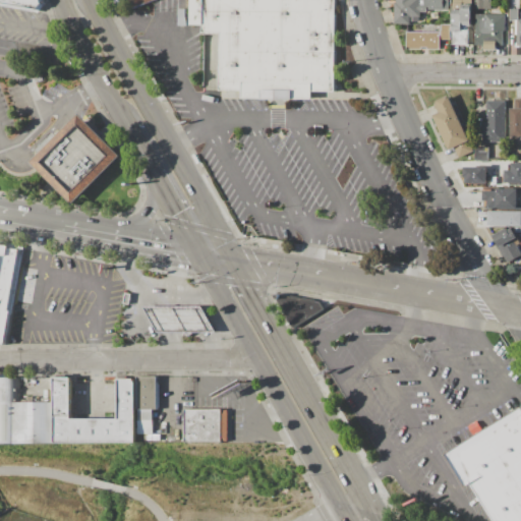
[(0,0),(41,0),(43,3),(37,9),(0,3),(0,0)]
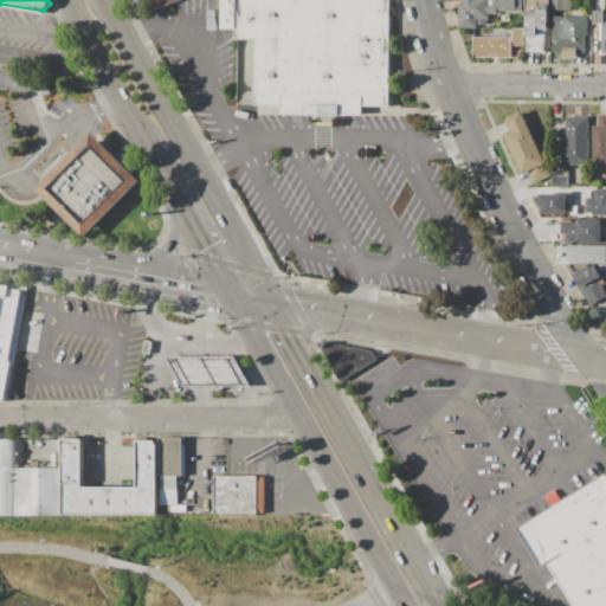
[(182,0),(150,12),(146,0),(182,0)]
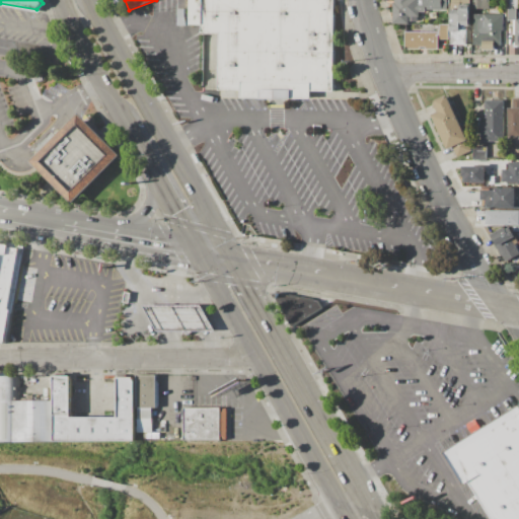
[(191,0),(191,26),(203,26),(203,32),(220,32),(220,90),(241,90),(241,98),(311,98),(311,91),(334,91),(334,0),(191,0)]
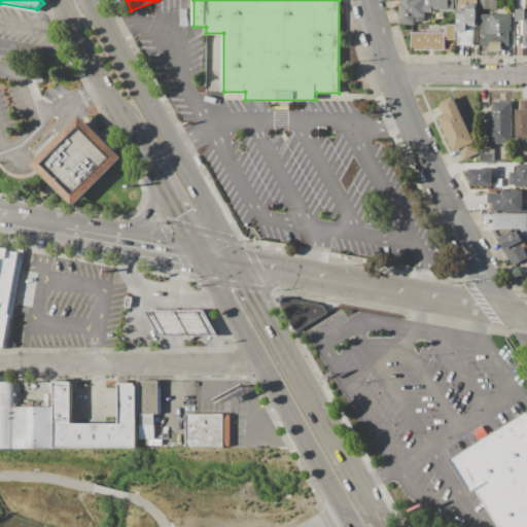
[(400,0),(454,0),(454,9),(449,9),(449,10),(432,10),(432,12),(426,12),(426,18),(416,18),(416,25),(399,25),(399,3),(400,3),(400,0)]
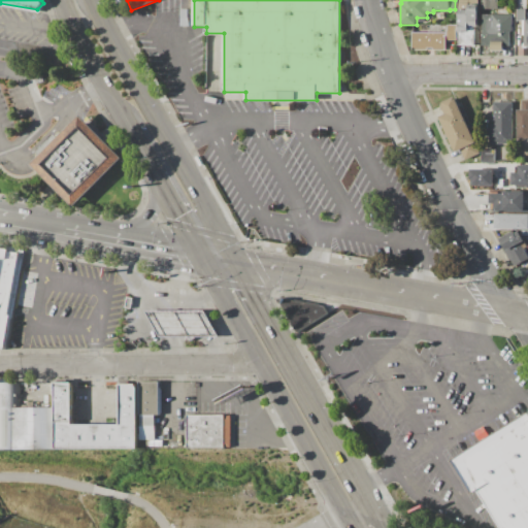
[(482,0),(498,0),(498,9),(482,9),(482,0)]
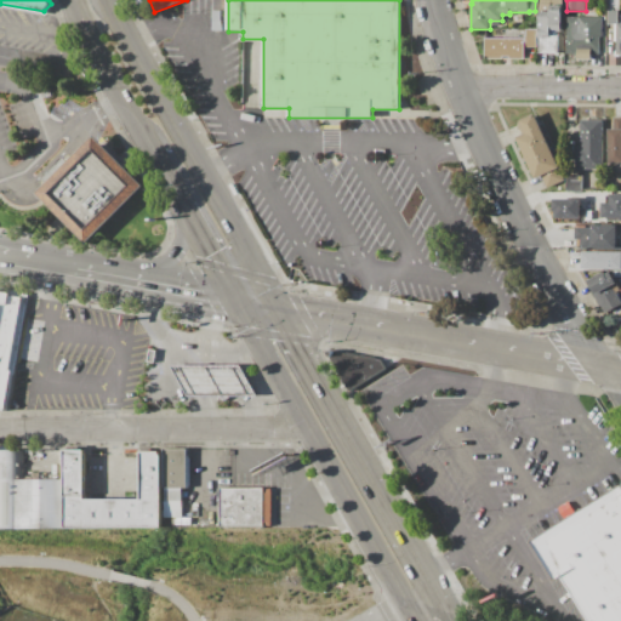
[(605,0),(620,0),(620,4),(617,4),(617,24),(605,24),(605,0)]
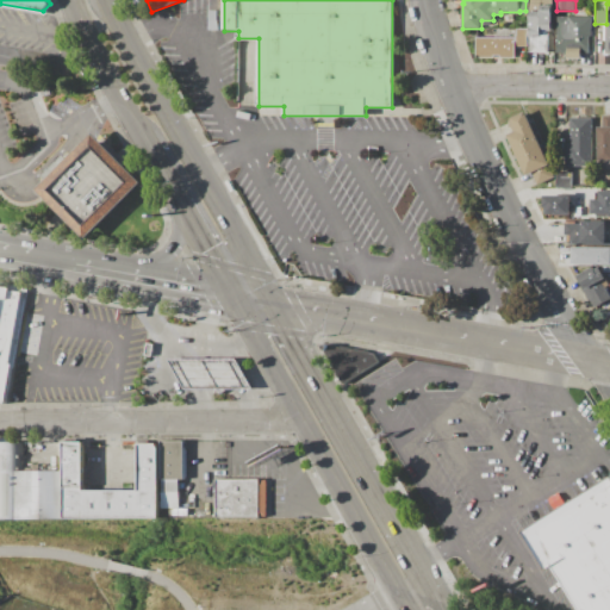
[(530,12),(541,12),(541,6),(553,6),(553,31),(549,31),(549,53),(530,53),(530,12)]
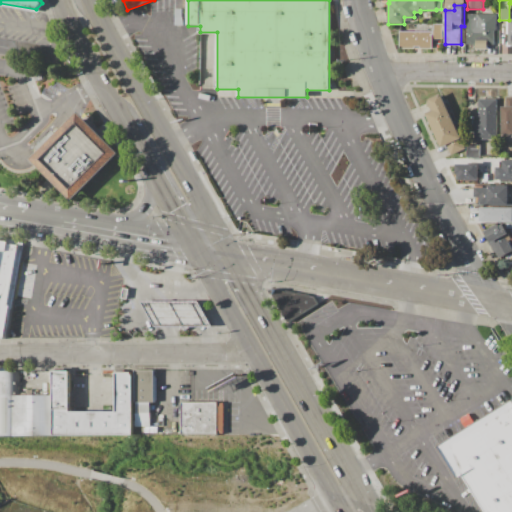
[(175,9),(182,9),(184,26),(175,26),(175,9)]
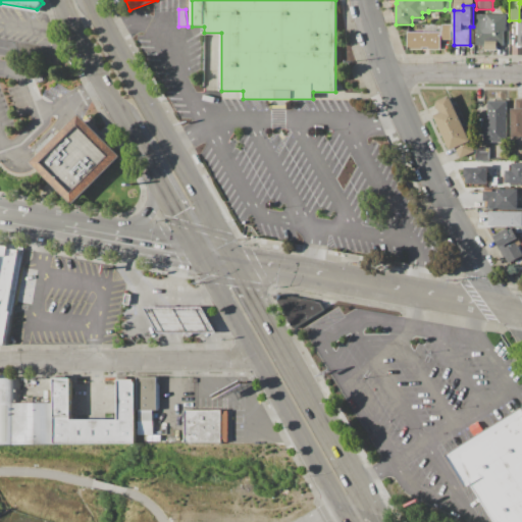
[(476,14),(506,15),(506,31),(504,31),(504,45),(476,45),(476,14)]
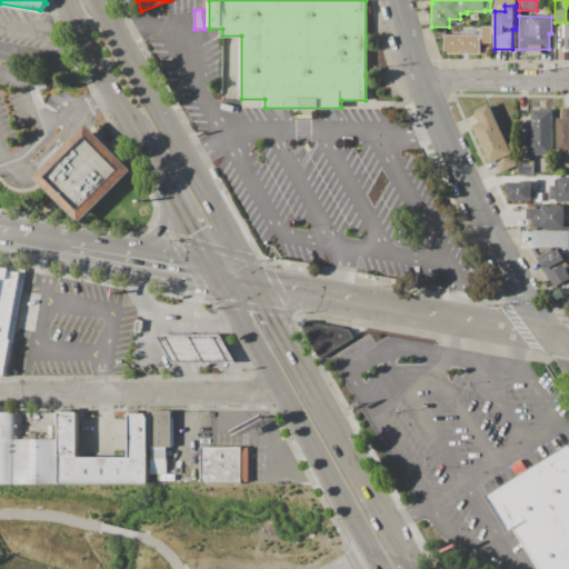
[(445,36),(481,36),(481,27),(492,27),(492,43),(481,43),(480,55),(467,55),(467,52),(461,52),(461,55),(445,53),(445,36)]
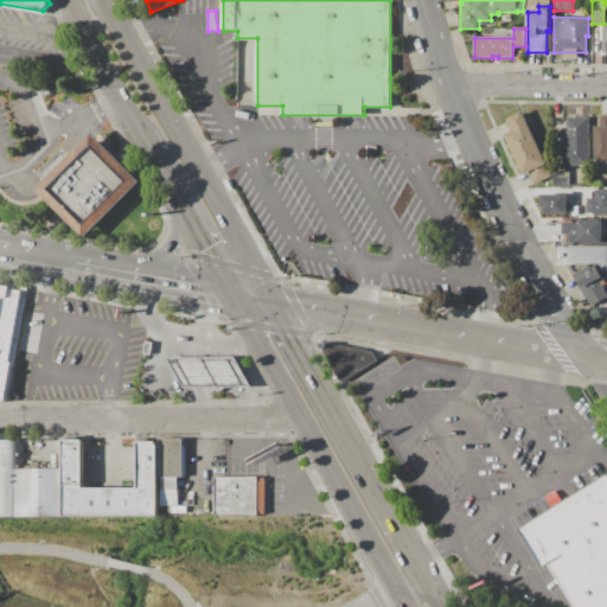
[(523,112),(548,164),(547,165),(551,177),(535,184),(529,173),(524,176),(505,135),(515,131),(512,127),(509,127),(506,121),(509,119),(523,112)]
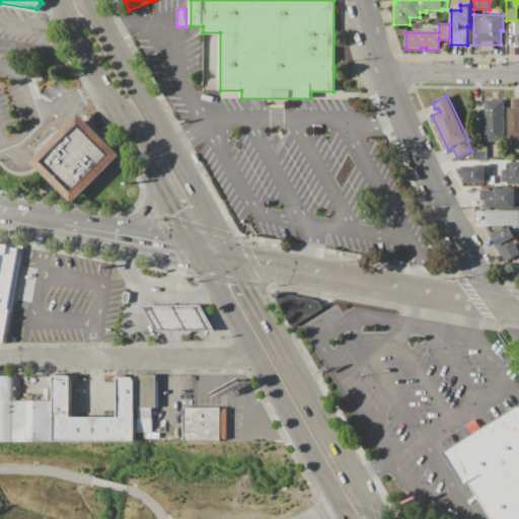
[(504,100),(504,142),(482,142),(482,124),(486,124),(486,100),(504,100)]
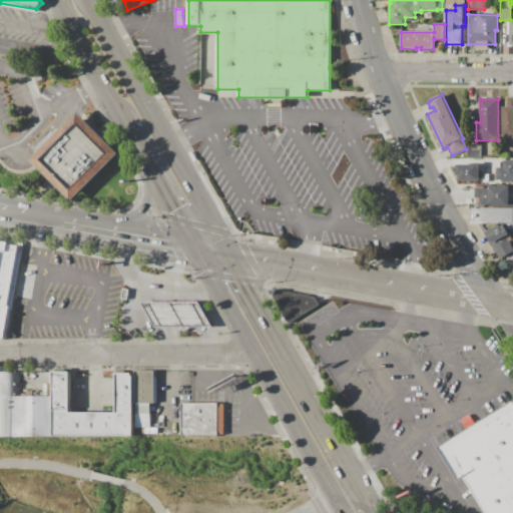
[(512,107),(512,135),(502,135),(502,107),(507,107),(512,107)]
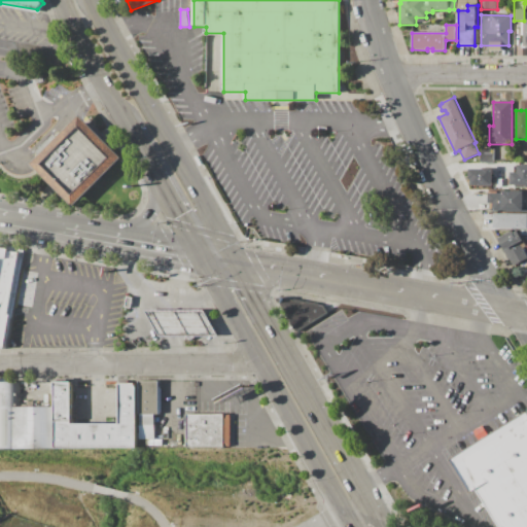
[(74,206),(123,157),(81,116),(33,164),(74,206)]
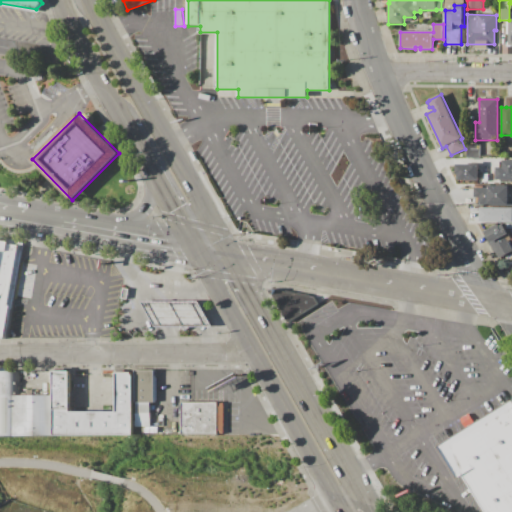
[(467,145),(480,145),(480,158),(467,158),(467,145)]
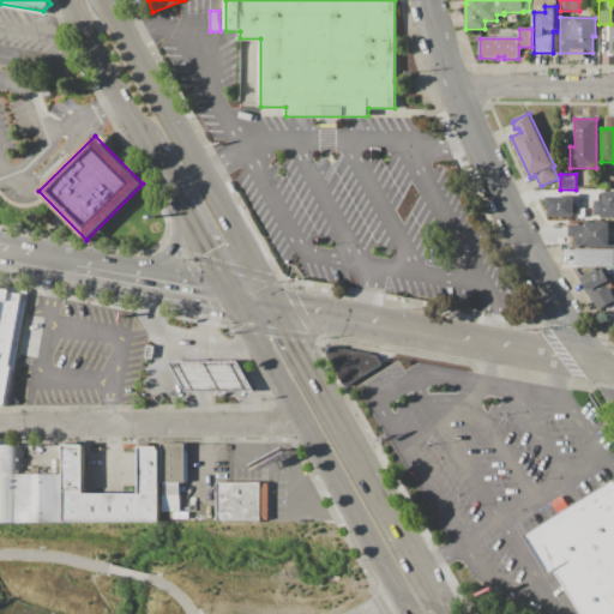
[(613,191),(602,192),(603,200),(595,202),(596,218),(613,217),(613,191)]
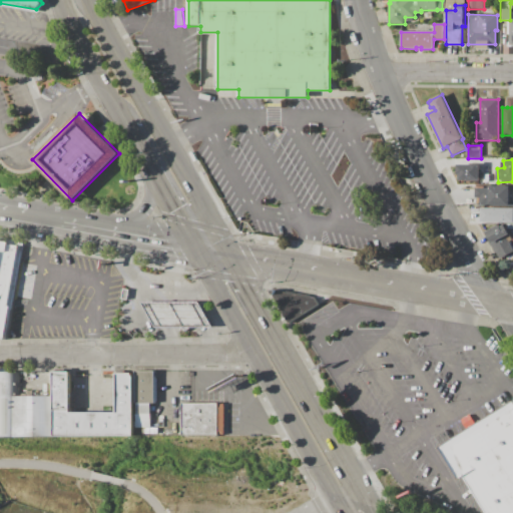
[(479,180),(479,164),(458,164),(458,180),(479,180)]
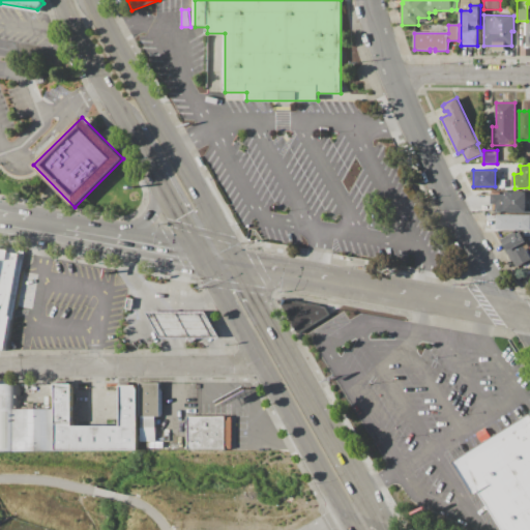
[(529,193),(494,193),(494,212),(529,212),(529,193)]
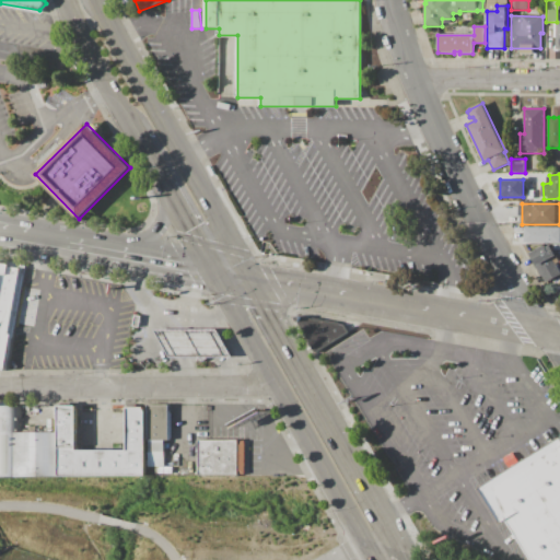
[(559,228),(559,243),(525,243),(525,228),(559,228)]
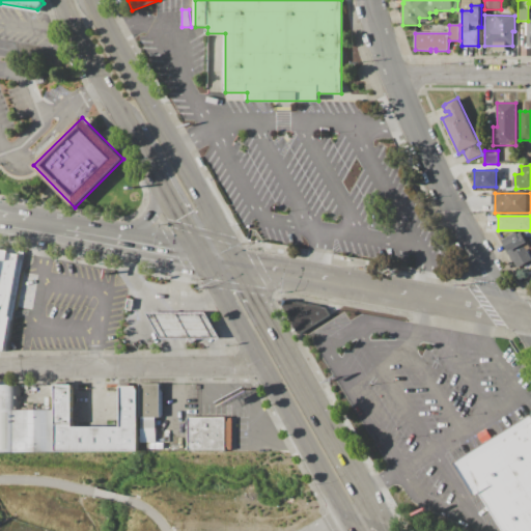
[(502,241),(516,232),(518,234),(521,233),(530,249),(527,250),(530,258),(530,260),(518,269),(514,261),(512,262),(507,252),(508,251),(502,241)]
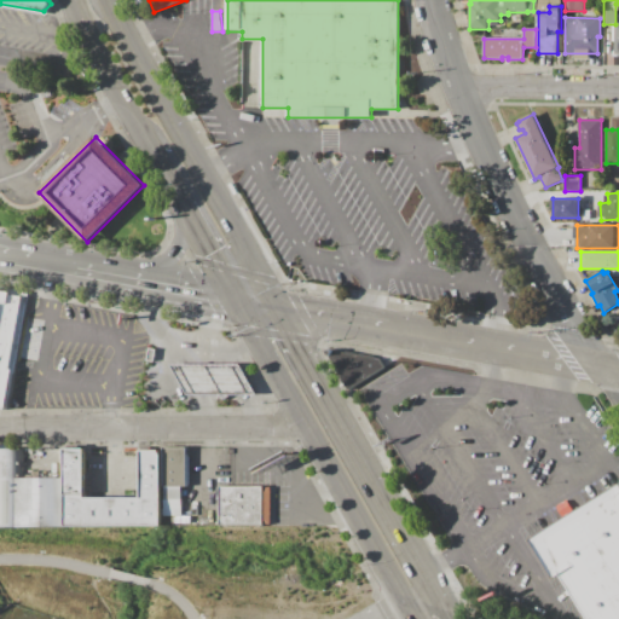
[(0,290),(12,293),(11,295),(23,298),(23,295),(29,296),(10,410),(6,410),(0,409),(0,290)]
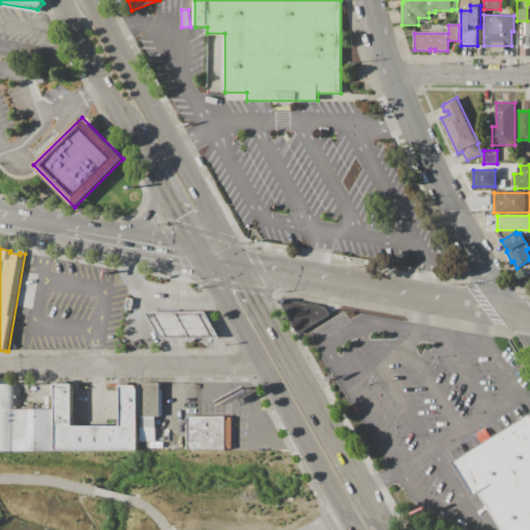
[(127,298),(135,299),(133,311),(125,310),(127,298)]
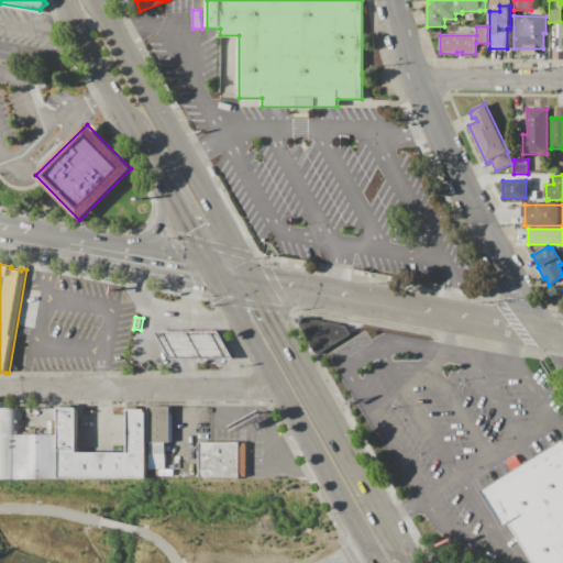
[(350,334),(316,354),(295,321),(300,318),(345,327),(350,334)]
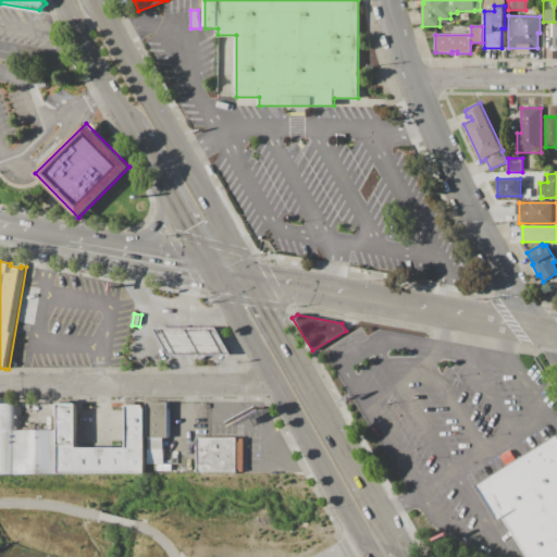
[(155,329),(176,329),(206,329),(217,329),(232,356),(222,356),(186,356),(170,356),(155,329)]
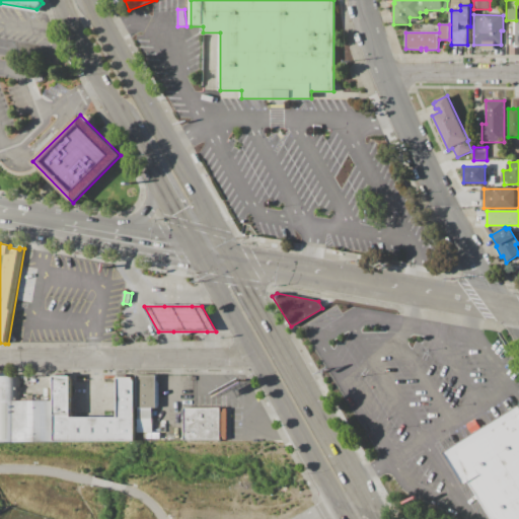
[(137,375),(158,375),(158,406),(157,406),(157,409),(152,409),(139,409),(137,409),(137,375)]
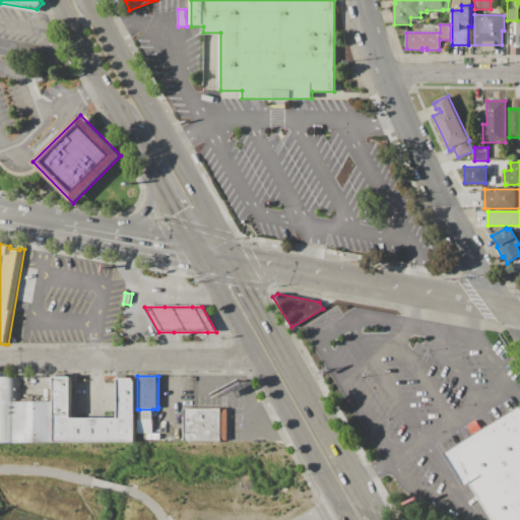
[(54,377),(71,377),(72,418),(119,418),(118,378),(135,378),(136,443),(55,443),(55,402),(54,377)]
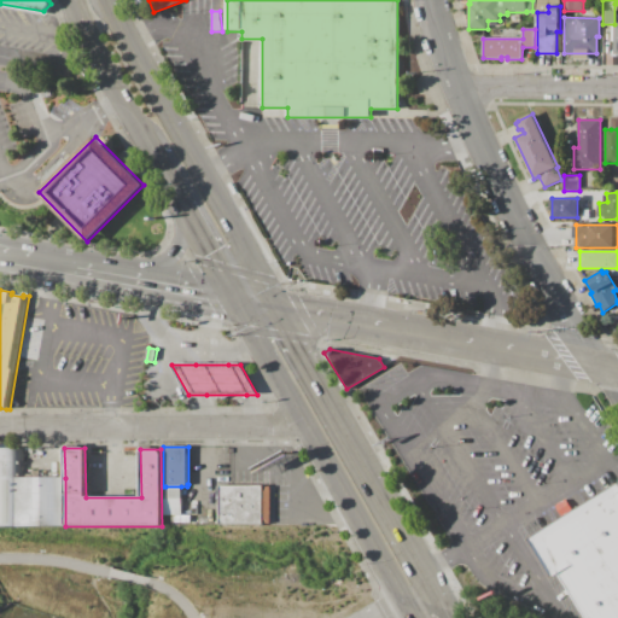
[(65,478),(65,526),(0,526),(0,449),(22,449),(23,478),(65,478)]
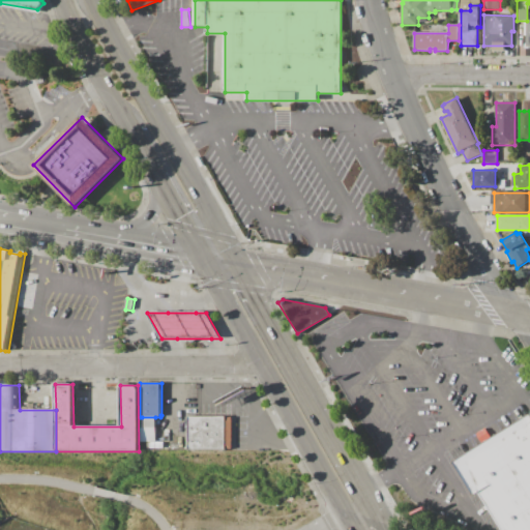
[(455,462),(529,414),(529,529),(502,529),(478,490),(475,492),(455,462)]
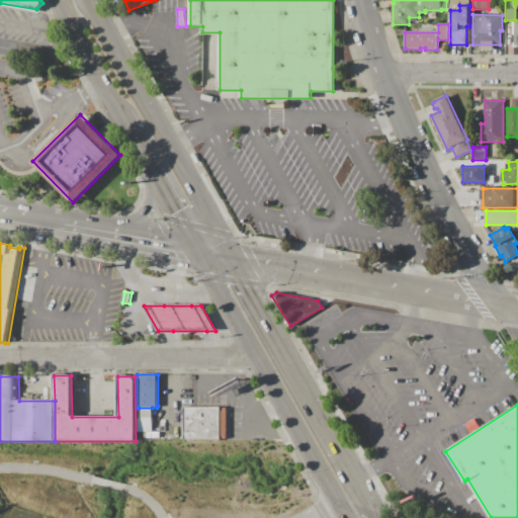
[(139,408),(152,408),(152,419),(139,419),(139,408)]
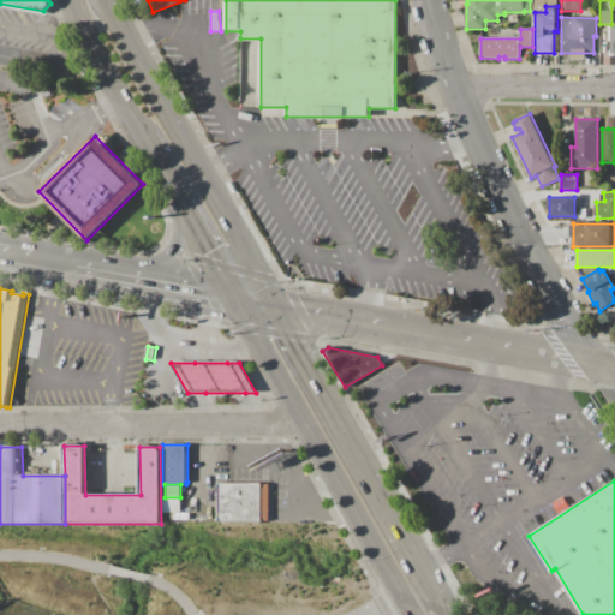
[(220,484),(262,484),(262,485),(269,485),(269,520),(262,520),(262,523),(220,523),(220,484)]
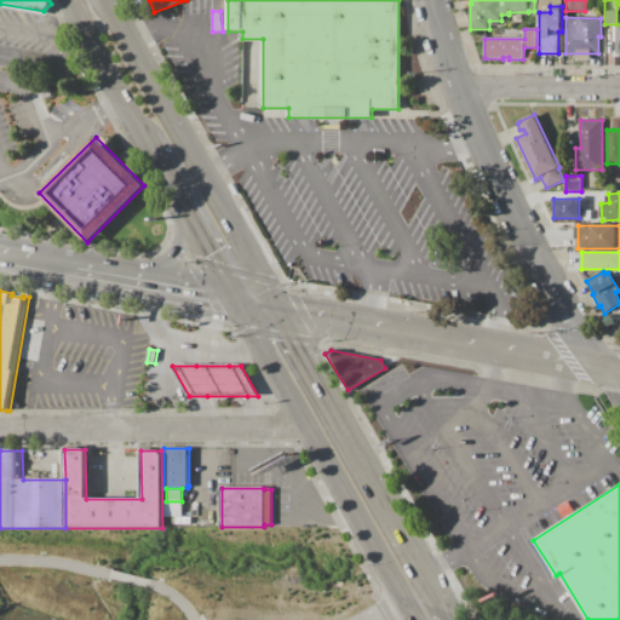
[(166,501),(182,501),(183,517),(164,517),(164,510),(165,510),(165,501),(166,501)]
